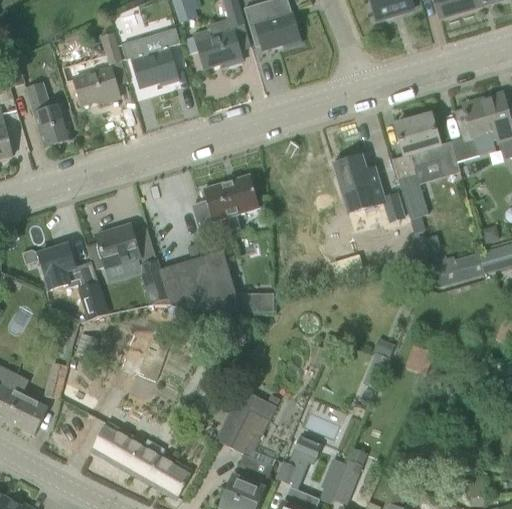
[(201,7),(199,0),(171,0),(179,23),(198,17),(195,8),(201,7)]
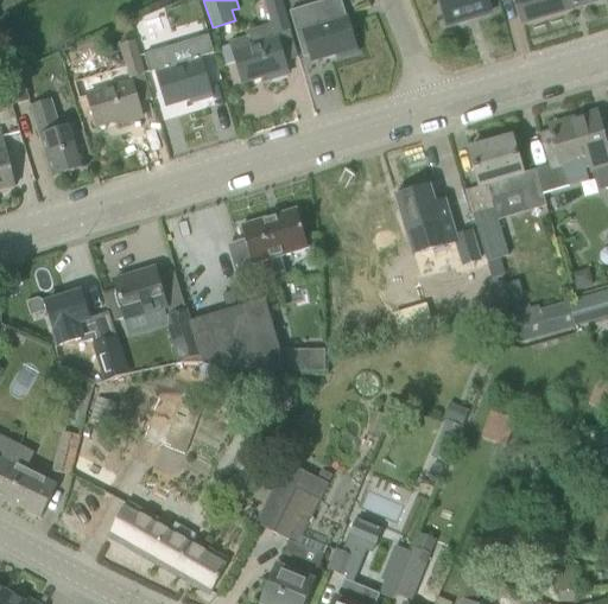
[(265,0),(274,32),(291,29),(283,0),(265,0)]
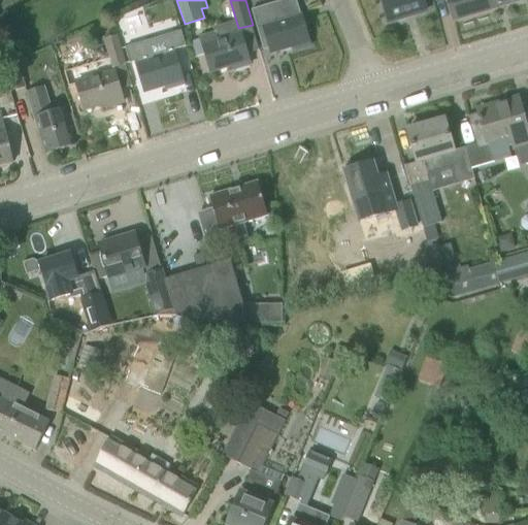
[(274,0),(251,7),(263,48),(269,46),(271,51),(292,44),(294,48),(310,43),(297,1),(297,0),(274,0)]
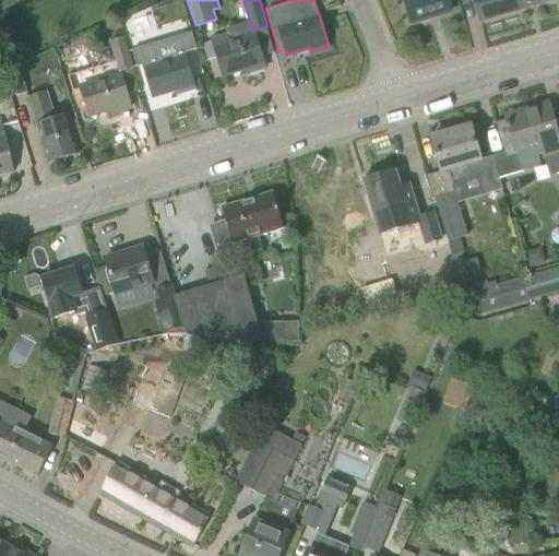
[(404,0),(411,22),(430,15),(428,11),(450,6),(448,0),(404,0)]
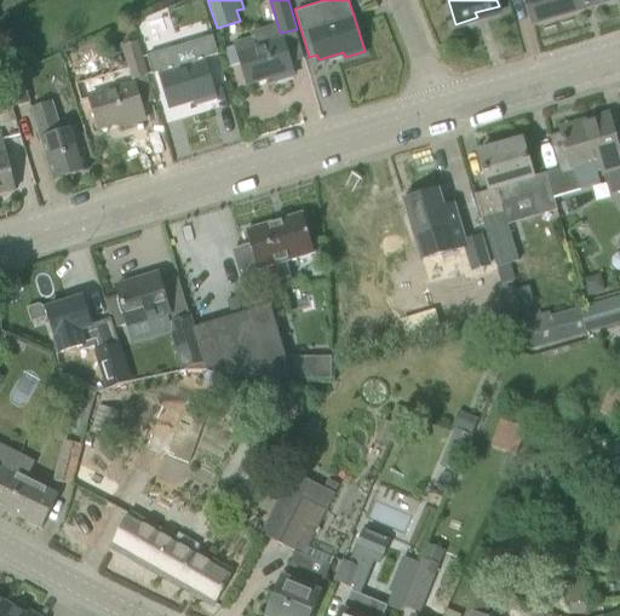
[(527,0),(533,21),(601,0),(527,0)]
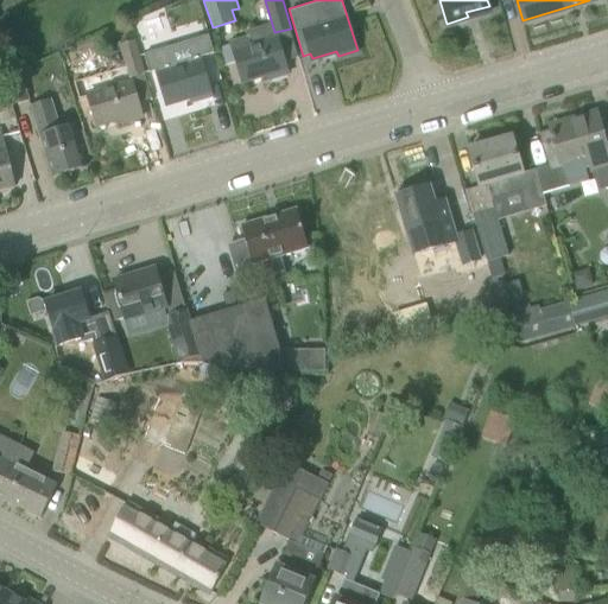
[(177,42),(144,52),(150,71),(156,69),(157,72),(159,80),(166,102),(190,95),(192,100),(211,94),(204,71),(201,59),(200,56),(214,51),(209,32),(177,42)]
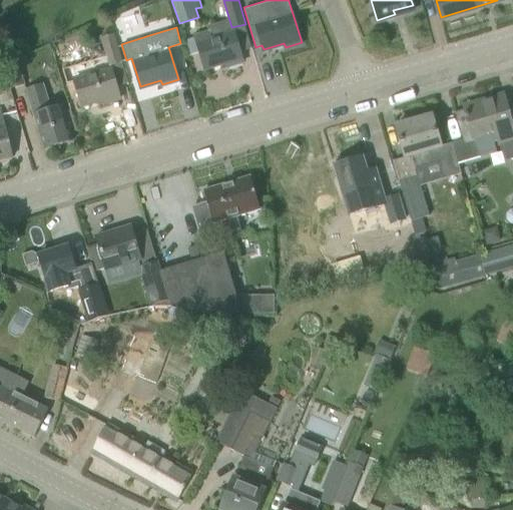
[(233,31),(212,37),(210,29),(194,33),(197,42),(204,67),(225,60),(226,65),(242,60),(233,31)]
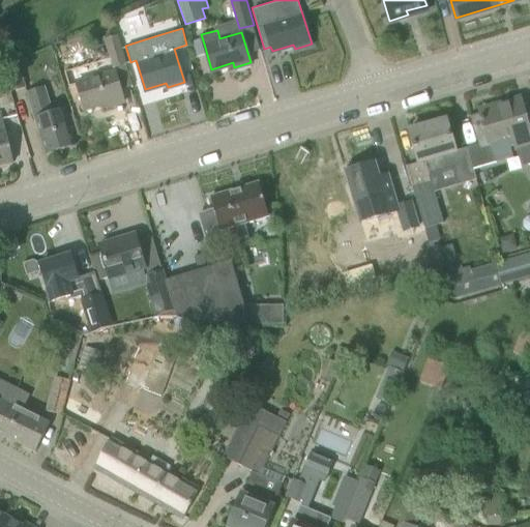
[(118,33),(104,37),(110,58),(110,59),(112,66),(113,65),(126,62),(118,33)]
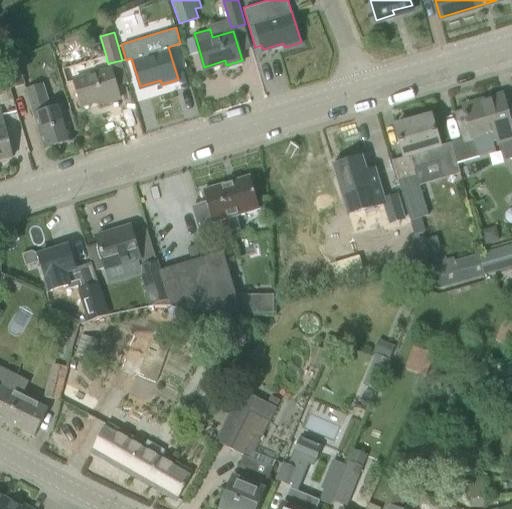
[(25,82),(19,63),(18,60),(3,64),(9,87),(25,82)]
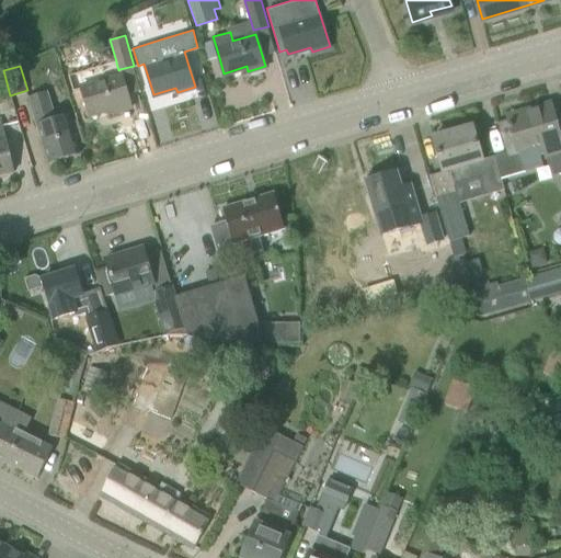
[(95,82),(81,87),(82,92),(89,114),(112,106),(113,112),(130,106),(124,86),(121,75),(95,82)]
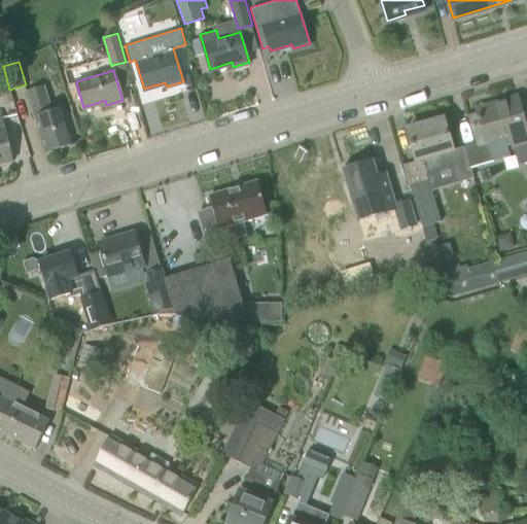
[(27,91),(39,132),(44,151),(75,142),(64,107),(53,110),(44,85),(27,91)]
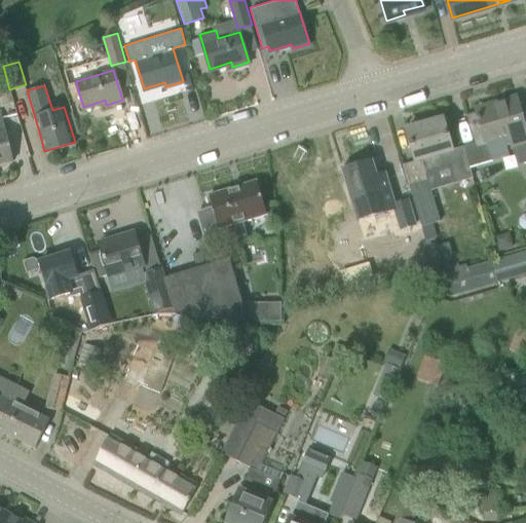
[(465,113),(472,133),(474,142),(463,145),(470,165),(510,154),(506,143),(511,141),(512,145),(525,140),(525,132),(516,97),(514,97),(515,100),(500,104),(499,101),(476,108),(477,110),(465,113)]
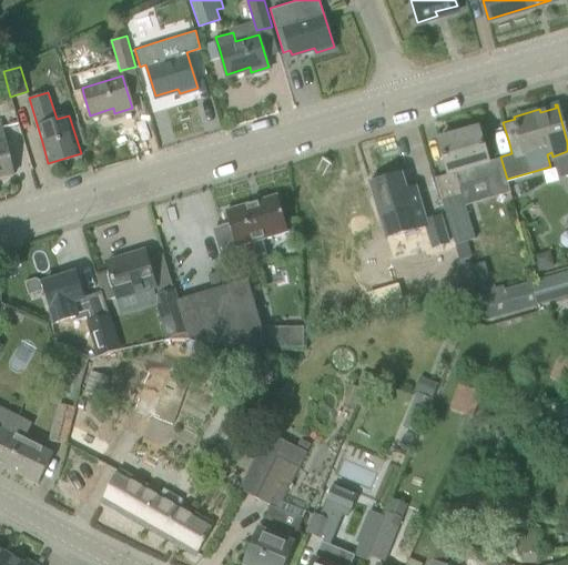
[(1,118),(0,118),(0,174),(13,171),(1,118)]
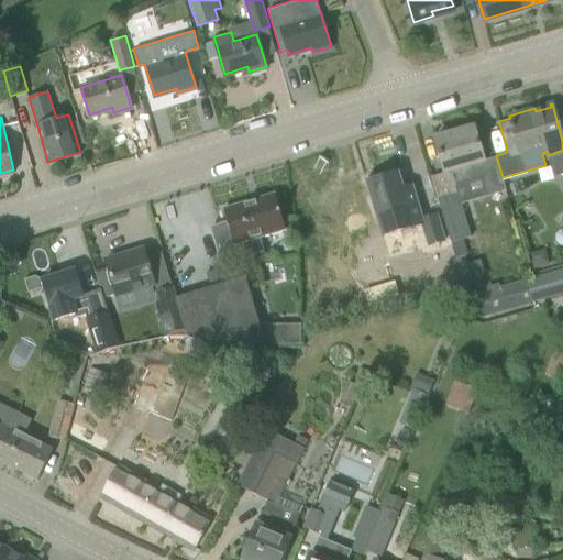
[(474,125),(434,136),(440,157),(444,172),(451,169),(455,185),(460,183),(482,177),(486,189),(487,194),(506,188),(503,177),(496,155),(484,158),(479,146),(474,125)]
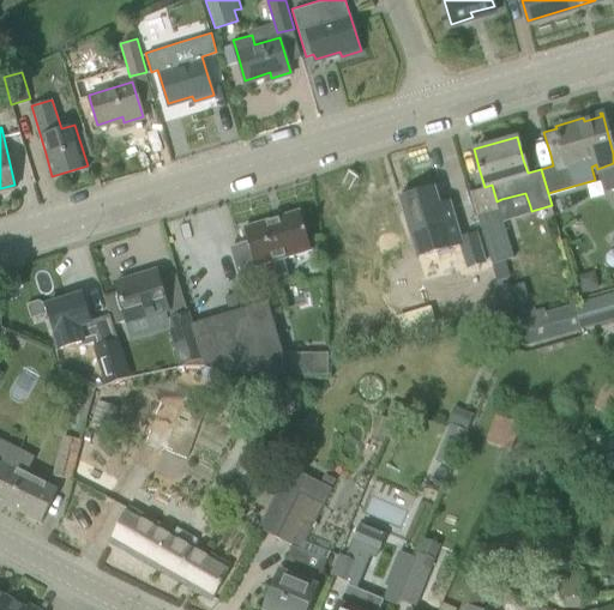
[(403,195),(401,197),(402,198),(402,197),(411,229),(411,230),(419,253),(419,254),(459,242),(458,237),(447,201),(438,204),(432,187),(428,188),(428,187),(421,189),(421,191),(419,191),(416,185),(401,189),(403,195)]
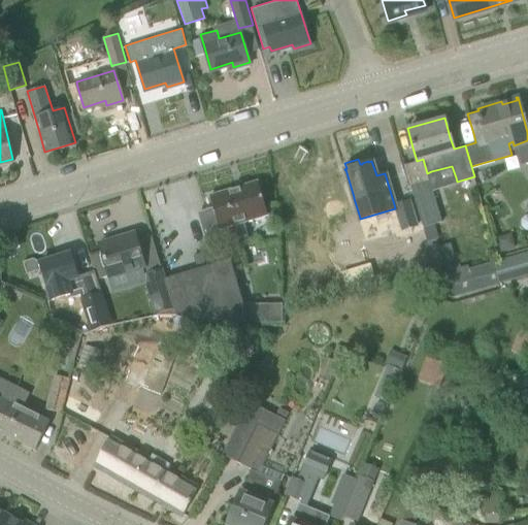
[(267,214),(263,200),(257,179),(209,195),(212,206),(198,210),(208,245),(231,238),(227,226),(267,214)]
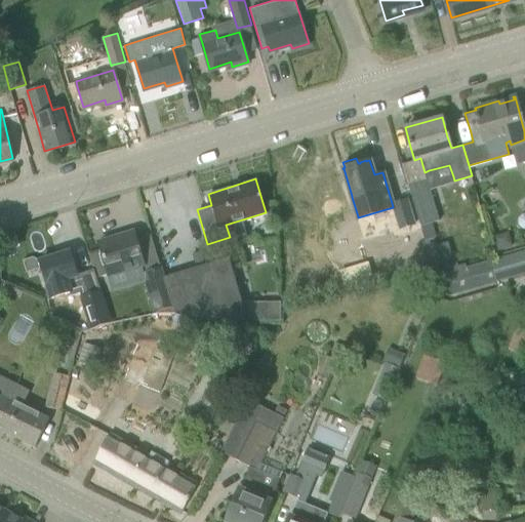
[(427,178),(409,184),(413,197),(421,224),(425,238),(426,238),(437,235),(433,221),(439,218),(427,178)]
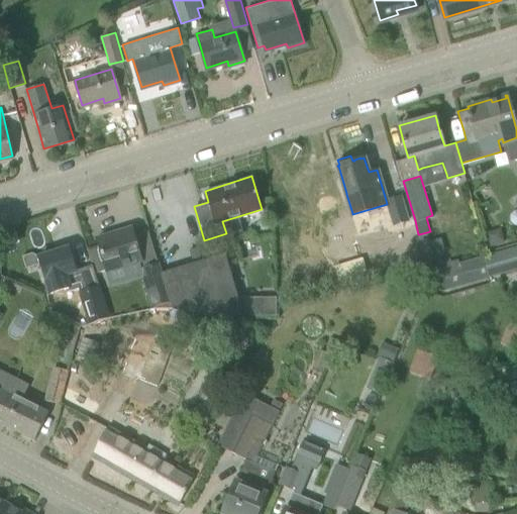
[(401,195),(386,200),(387,204),(393,223),(408,218),(401,195)]
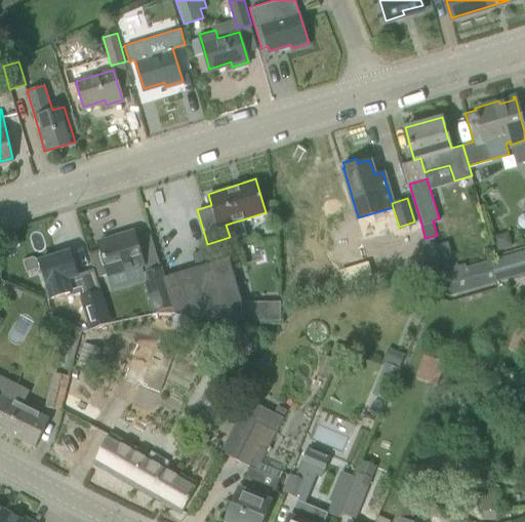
[(108,274),(111,285),(130,279),(126,268),(144,264),(134,231),(98,242),(108,274)]
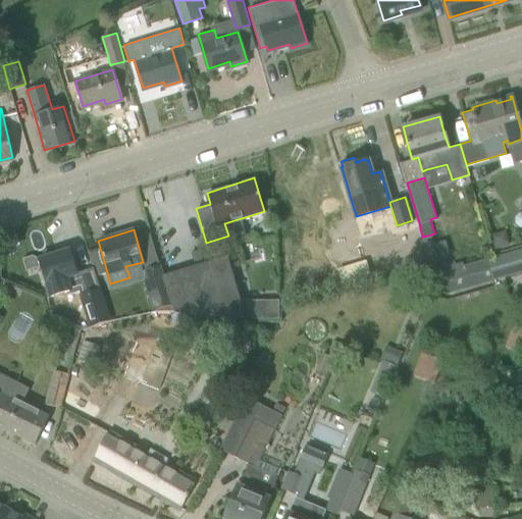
[(491,232),(496,249),(509,246),(506,229),(491,232)]
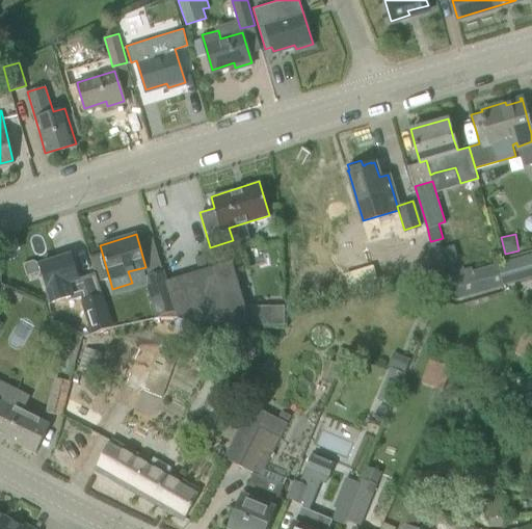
[(442,247),(446,261),(457,258),(453,244),(452,244),(442,247)]
